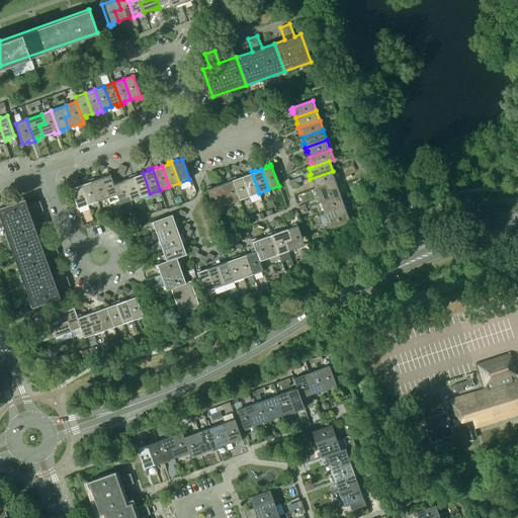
[(250,196),(259,193),(251,171),(248,173),(248,174),(243,176),(250,196)]
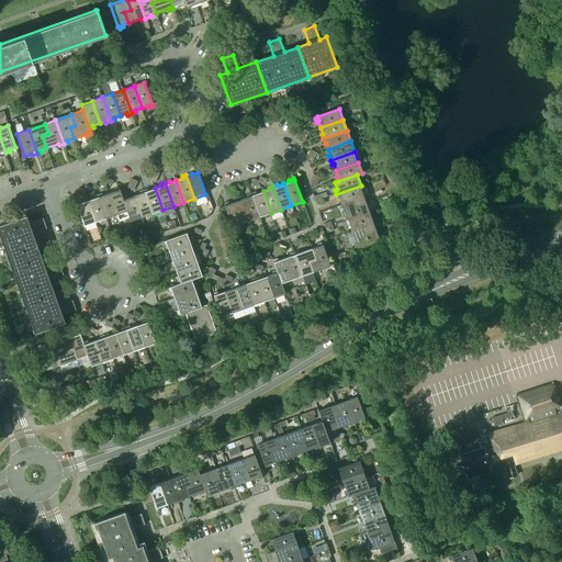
[(340,198),(343,204),(353,200),(356,206),(367,202),(361,186),(336,194),(338,199),(340,198)]
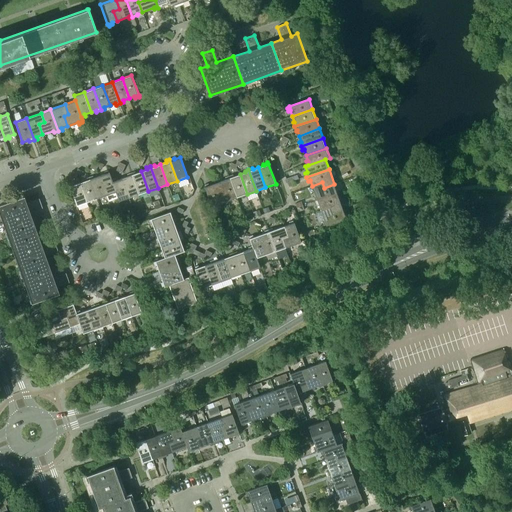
[(99,175),(106,195),(116,192),(112,180),(109,171),(108,172),(108,170),(104,171),(105,173),(99,175)]
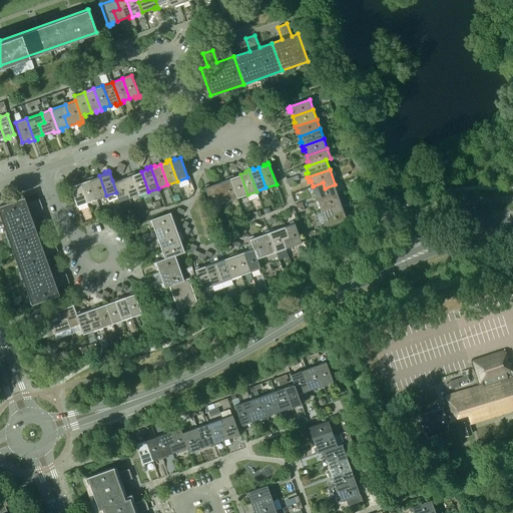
[(130,173),(138,195),(148,191),(141,171),(136,173),(135,172),(130,173)]
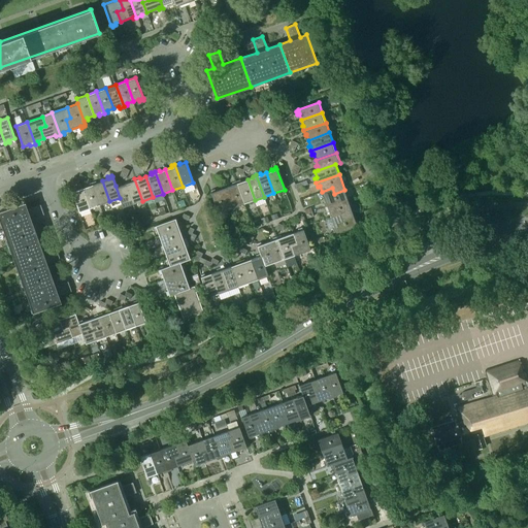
[(126,184),(133,204),(142,201),(134,178),(131,179),(132,182),(126,184)]
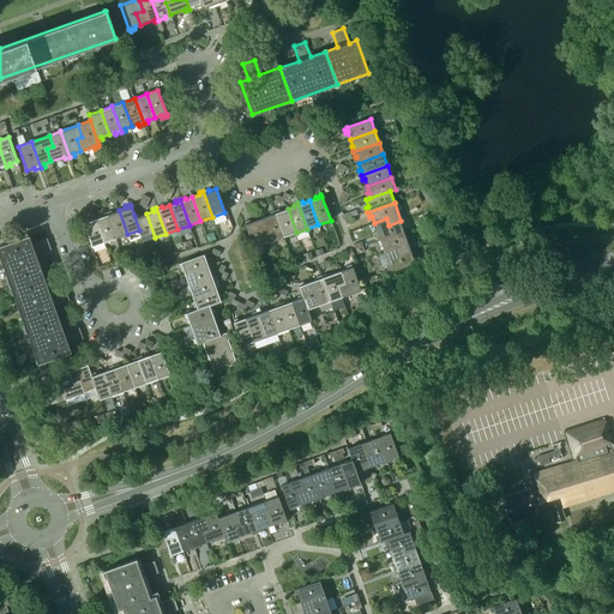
[(284,238),(296,233),(288,209),(281,211),(281,210),(275,211),(284,238)]
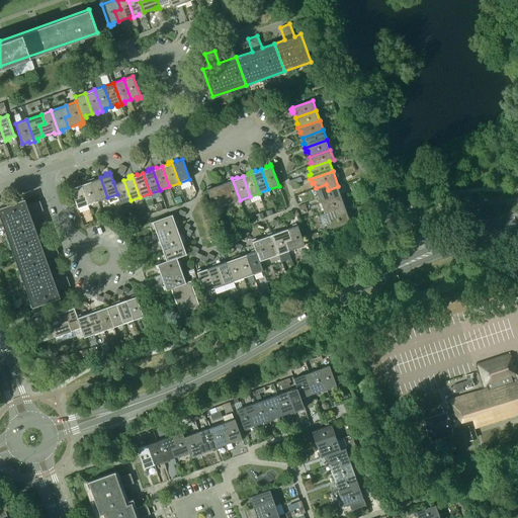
[(90,179),(97,201),(107,197),(100,177),(95,179),(94,178),(90,179)]
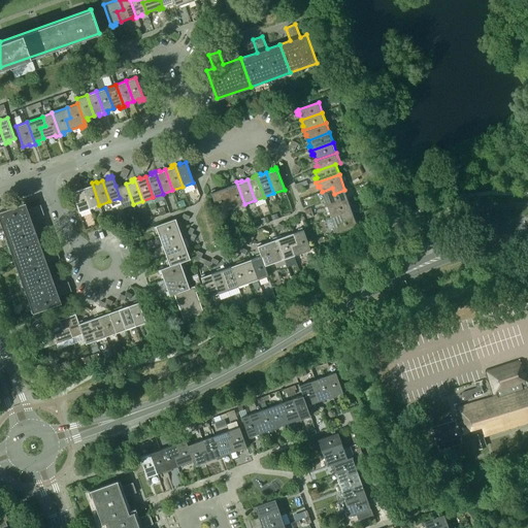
[(225,200),(229,209),(244,204),(236,182),(232,184),(233,185),(227,187),(231,198),(225,200)]
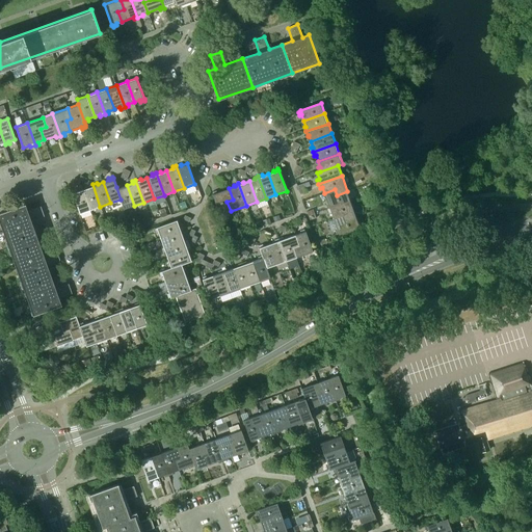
[(83,189),(90,210),(100,207),(92,184),(88,186),(88,187),(83,189)]
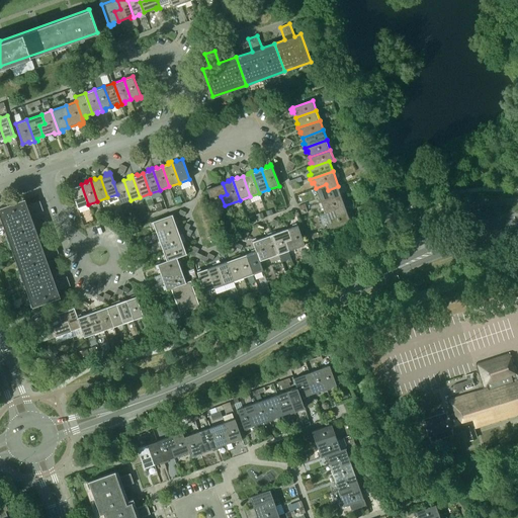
[(120,204),(131,200),(123,180),(117,182),(117,180),(113,182),(117,194),(120,204)]
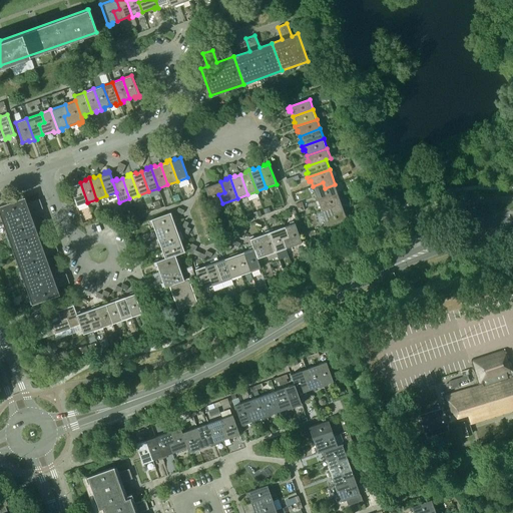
[(205,187),(212,207),(222,203),(218,194),(224,192),(220,181),(209,185),(208,184),(205,185),(205,187)]
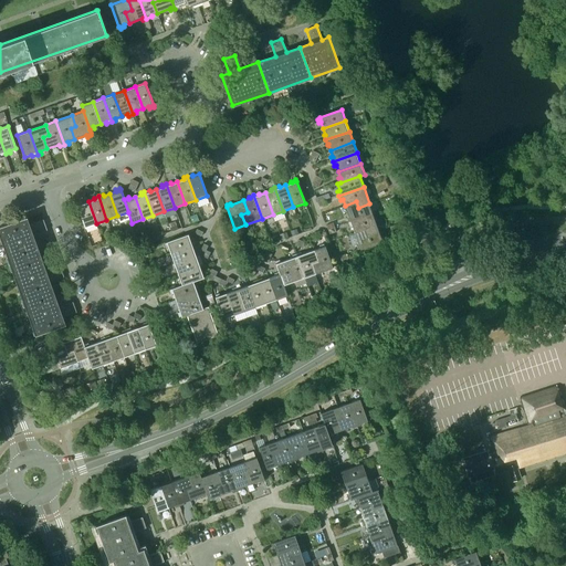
[(77,206),(85,228),(96,223),(88,201),(82,203),(82,202),(77,203),(79,206),(77,206)]
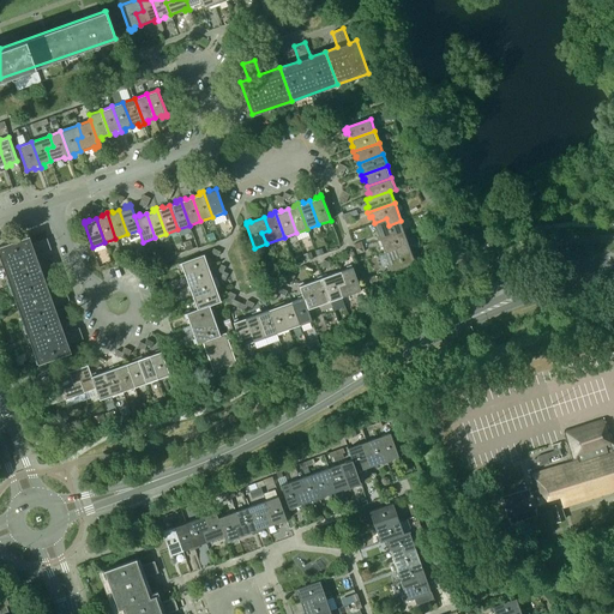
[(377,236),(378,241),(405,233),(401,221),(389,226),(386,218),(374,223),(379,236),(377,236)]
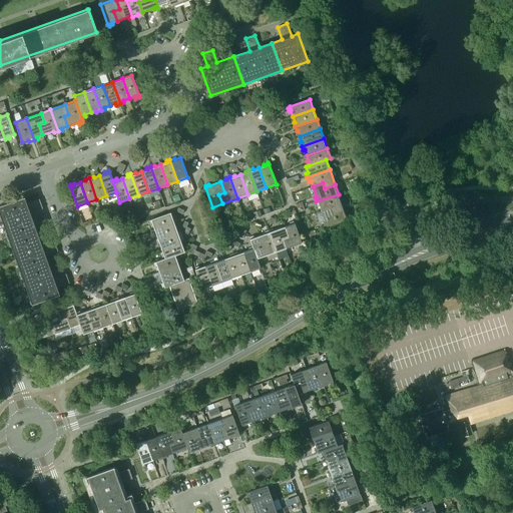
[(320,205),(322,210),(332,207),(334,212),(344,209),(339,194),(316,201),(318,205),(320,205)]
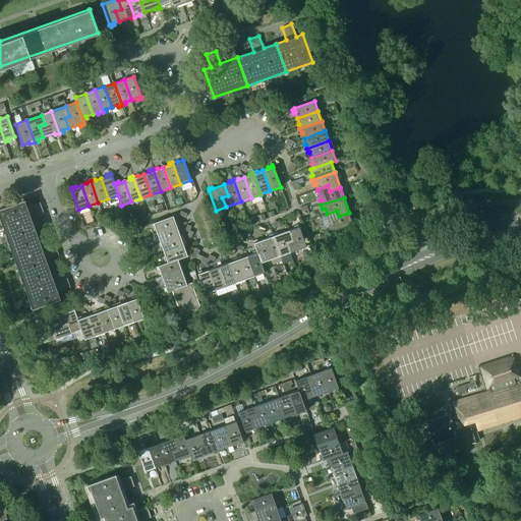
[(0,217),(9,243),(37,233),(31,217),(44,212),(40,203),(27,207),(24,200),(0,209),(0,217)]
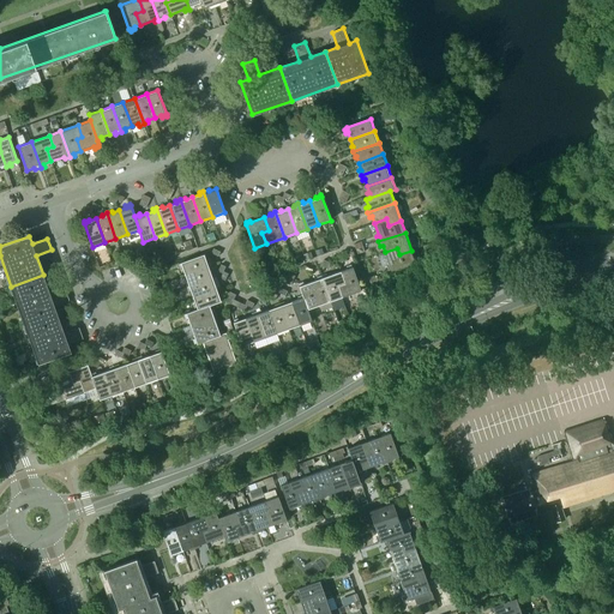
[(416,263),(411,251),(399,254),(397,248),(385,252),(390,266),(387,268),(389,271),(391,271),(416,263)]
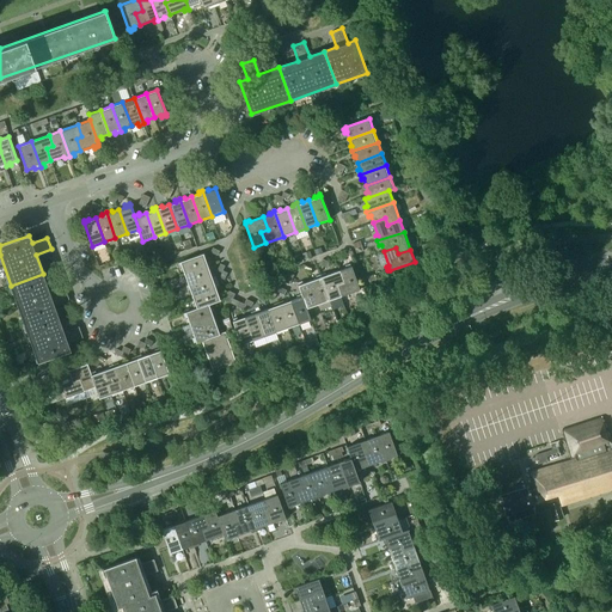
[(182,267),(184,275),(208,265),(203,254),(179,263),(178,264),(179,268),(182,267)]
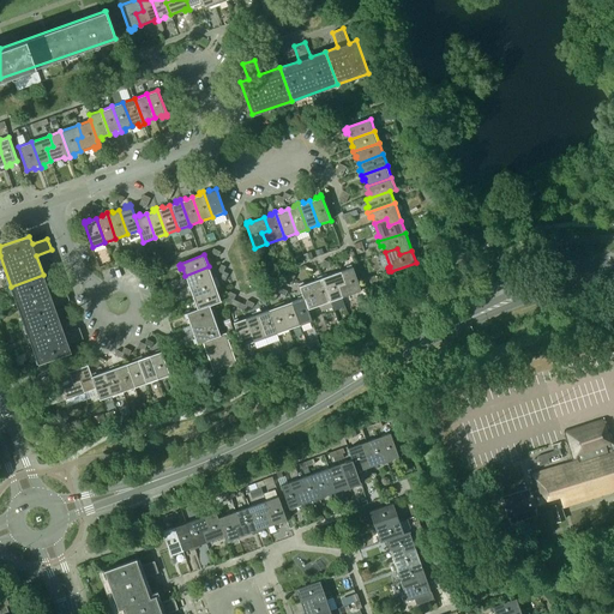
[(347,269),(341,271),(345,283),(338,286),(343,299),(361,292),(353,268),(351,268),(351,265),(347,268),(347,269)]
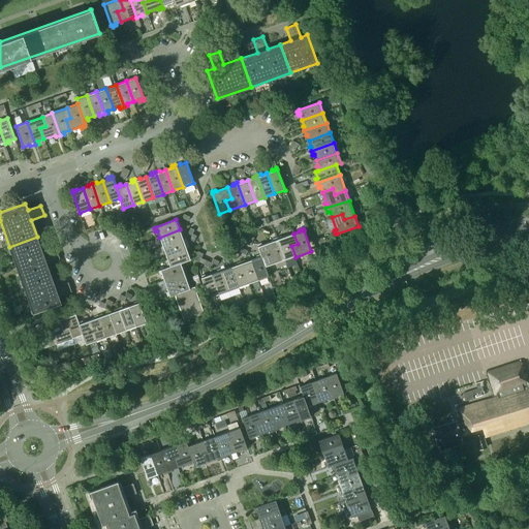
[(161,247),(183,240),(180,229),(159,238),(161,243),(159,243),(161,247)]
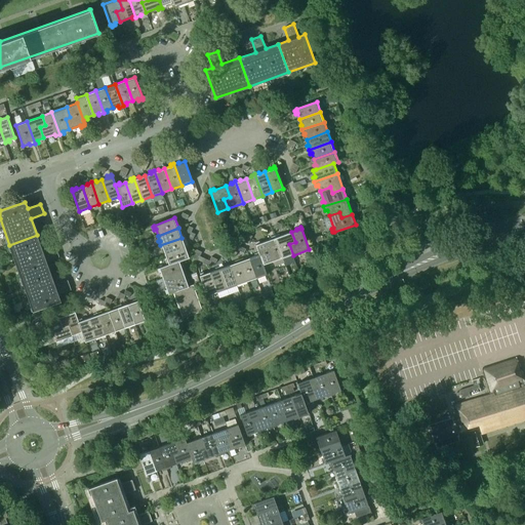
[(283,258),(293,255),(289,244),(295,242),(291,232),(279,236),(279,235),(275,236),(283,258)]
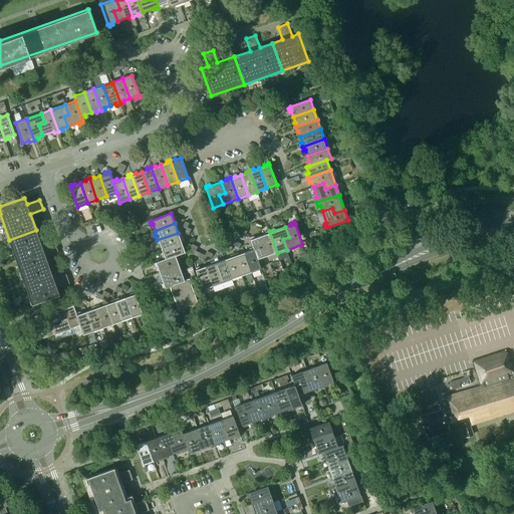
[(9,240),(21,272),(48,262),(46,256),(58,252),(54,242),(42,246),(36,230),(9,240)]
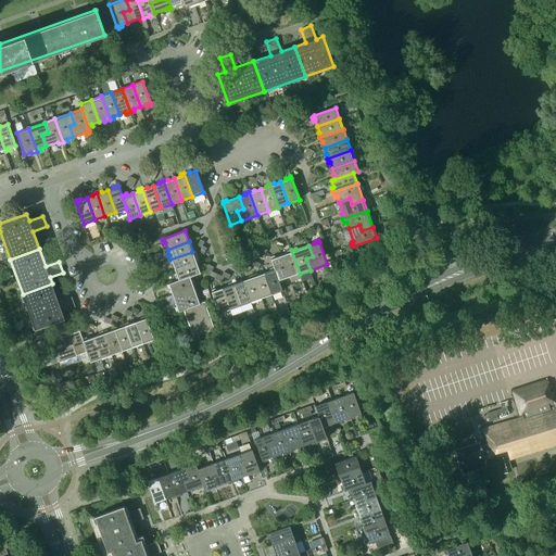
[(287,253),(281,255),(290,278),(300,274),(291,250),(287,252),(287,253)]
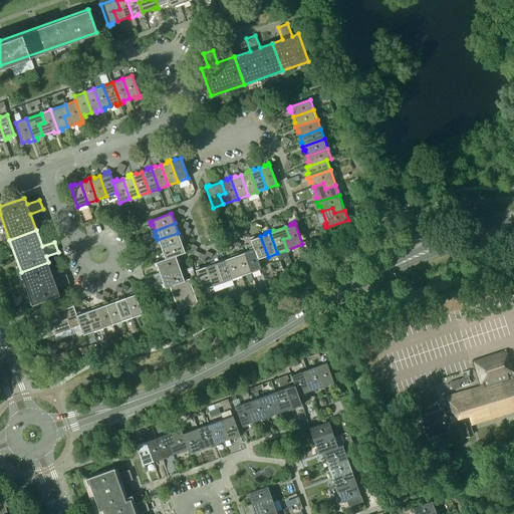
[(160,244),(162,249),(182,242),(185,241),(182,232),(178,233),(157,240),(158,244),(160,244)]
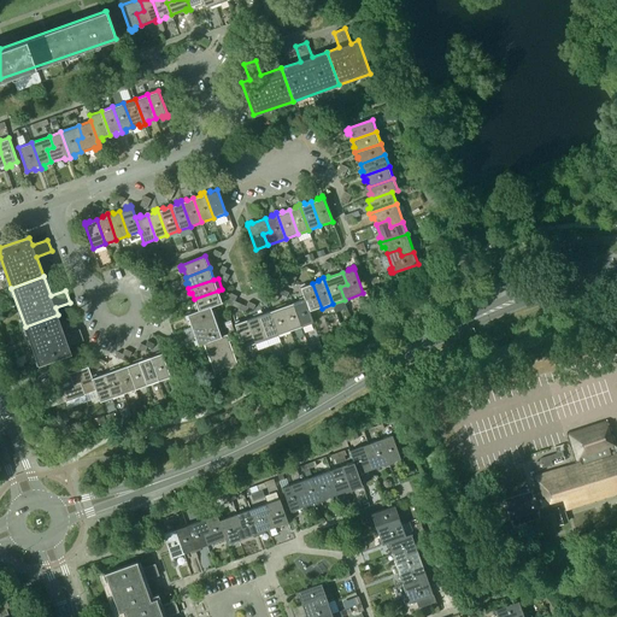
[(300,288),(304,297),(310,312),(322,309),(312,283),(305,286),(305,285),(300,286),(301,287),(300,288)]
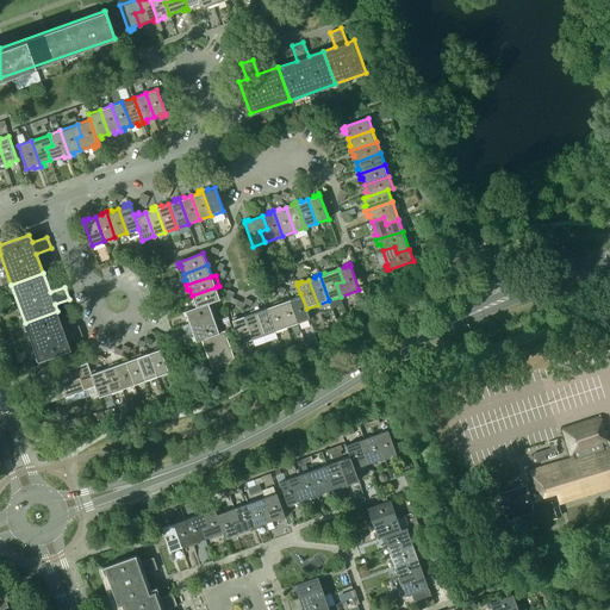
[(209,303),(209,304),(219,300),(216,287),(192,296),(194,303),(192,303),(194,309),(209,303)]
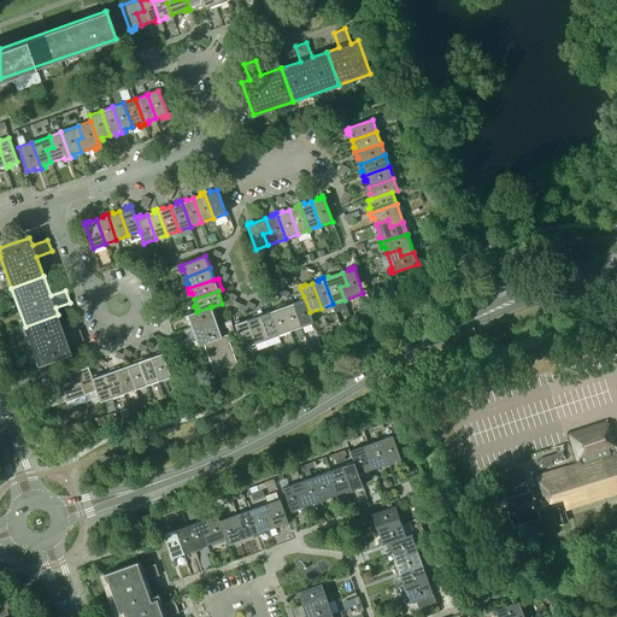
[(300,301),(294,303),(301,328),(313,323),(310,312),(304,297),(299,299),(300,301)]
